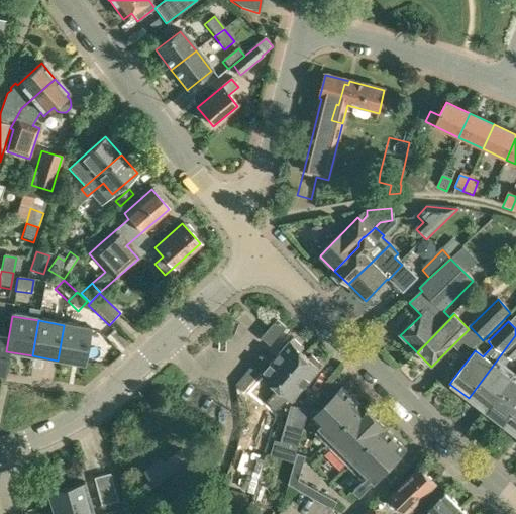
[(64,325),(58,361),(83,365),(87,345),(106,348),(108,334),(89,331),(89,329),(64,325)]
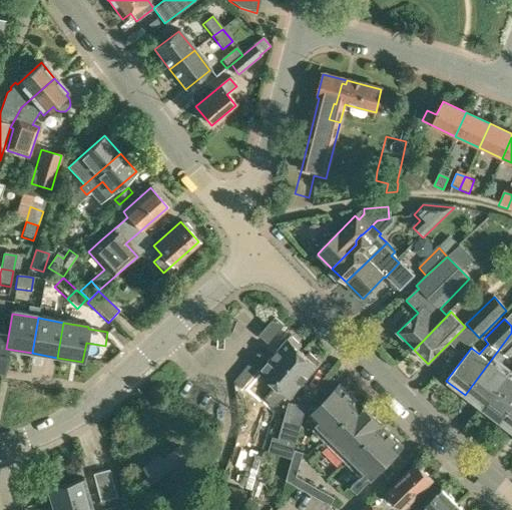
[(511,333),(465,395),(481,408),(505,377),(510,371),(501,363),(505,358),(508,360),(511,355),(511,333)]
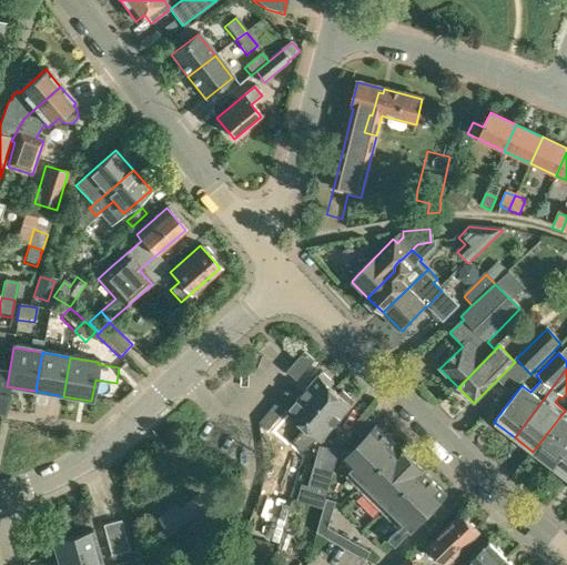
[(0,412),(2,413),(7,386),(9,373),(0,371),(0,412)]
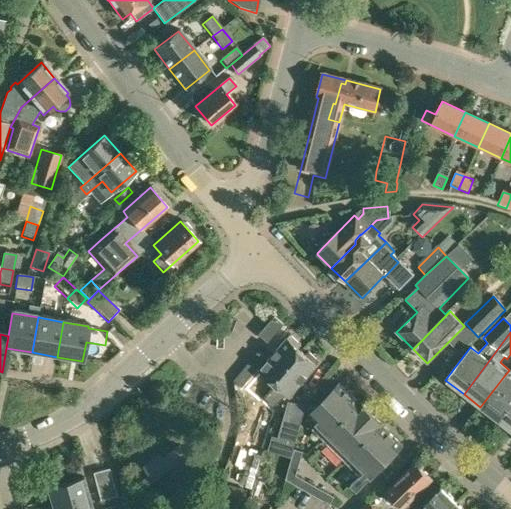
[(289,336),(259,370),(266,377),(254,390),(264,399),(276,385),(274,382),(301,352),(297,349),(300,345),(289,336)]
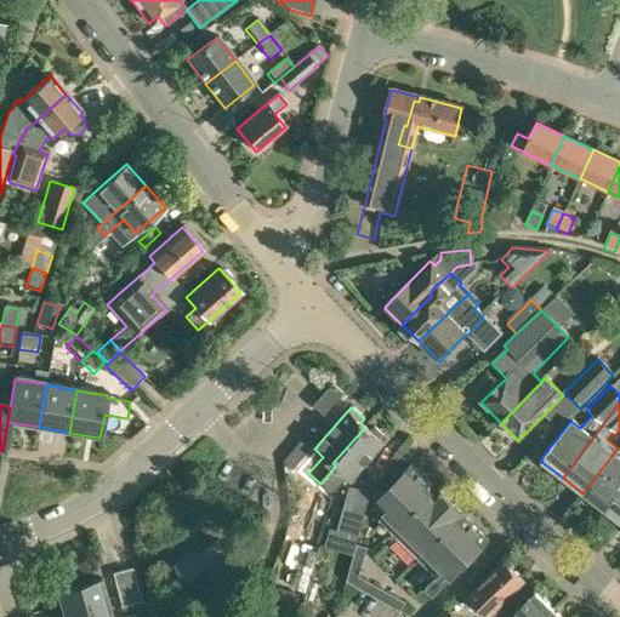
[(335,467),(320,484),(331,493),(346,479),(350,481),(386,440),(374,428),(370,432),(365,427),(333,463),(335,467)]
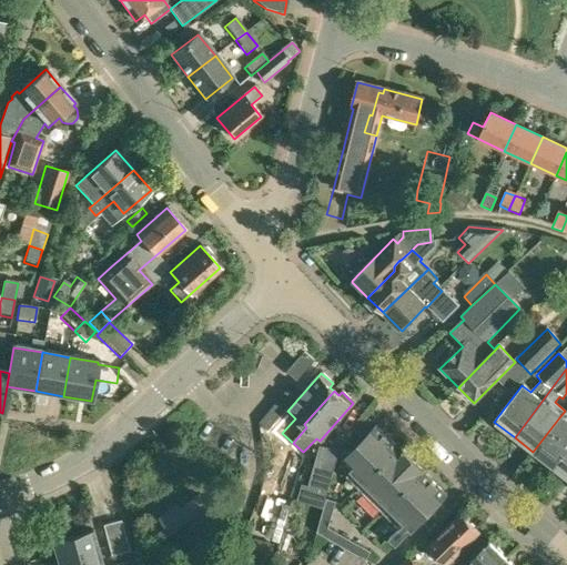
[(559,417),(533,452),(555,468),(566,452),(566,412),(565,411),(559,417)]
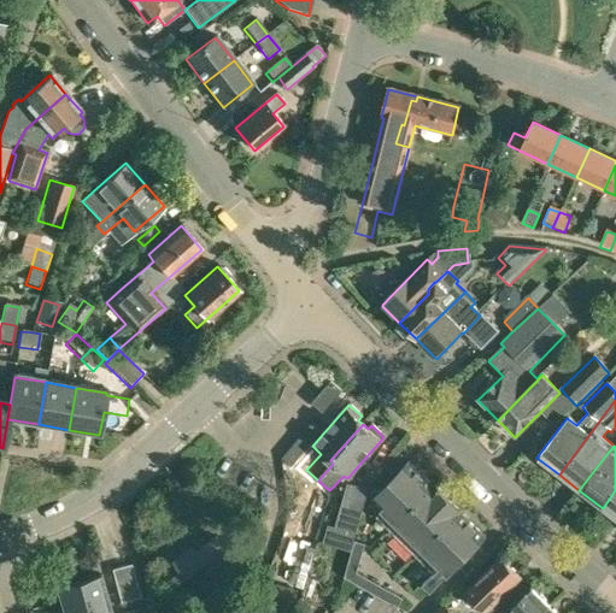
[(426,555),(418,563),(438,581),(444,575),(447,577),(485,540),(461,516),(462,514),(434,487),(433,489),(409,465),(371,502),(426,555)]
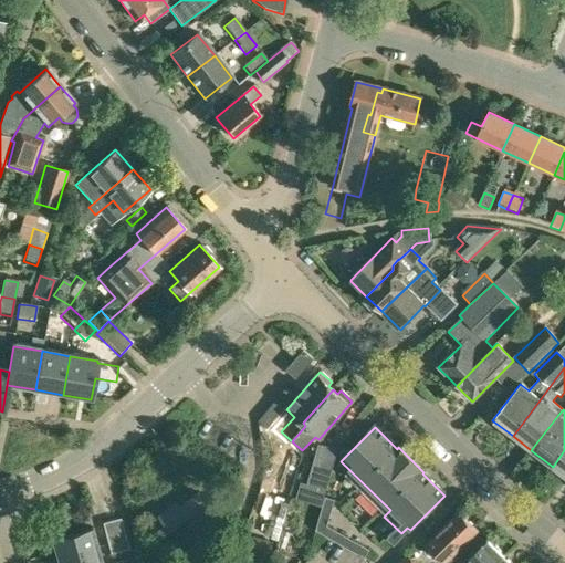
[(307,487),(326,491),(337,451),(318,446),(307,487)]
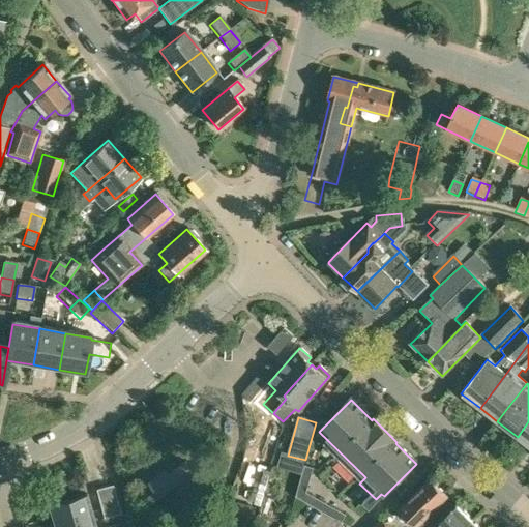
[(528,421),(518,437),(528,446),(528,421)]
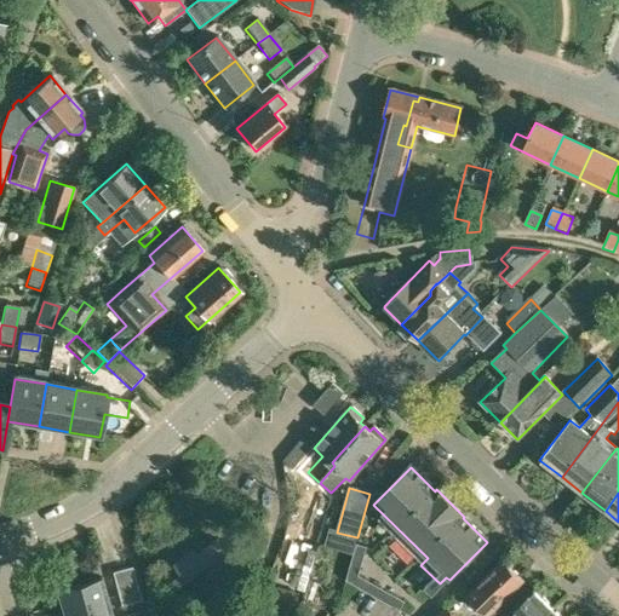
[(308,498),(299,531),(319,536),(328,502),(308,498)]
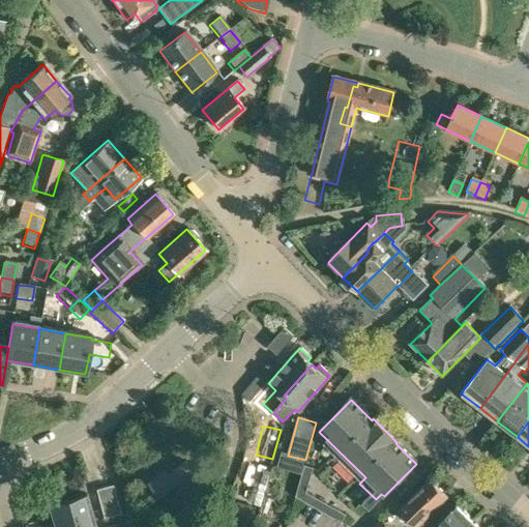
[(185,501),(203,489),(185,464),(167,477),(164,473),(149,484),(158,497),(179,484),(181,488),(179,490),(185,501)]
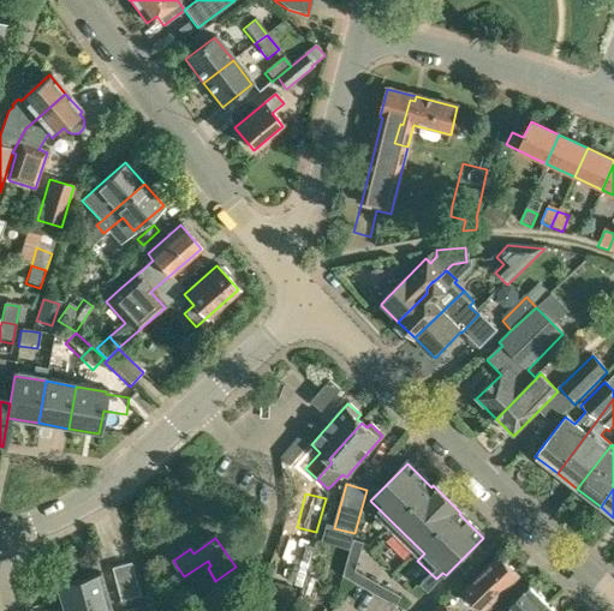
[(352,541),(349,556),(358,559),(363,544),(352,541)]
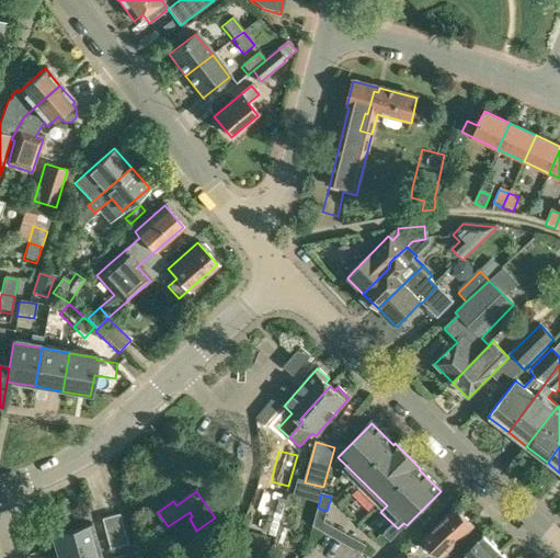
[(327,511),(318,508),(313,521),(323,523),(327,511)]
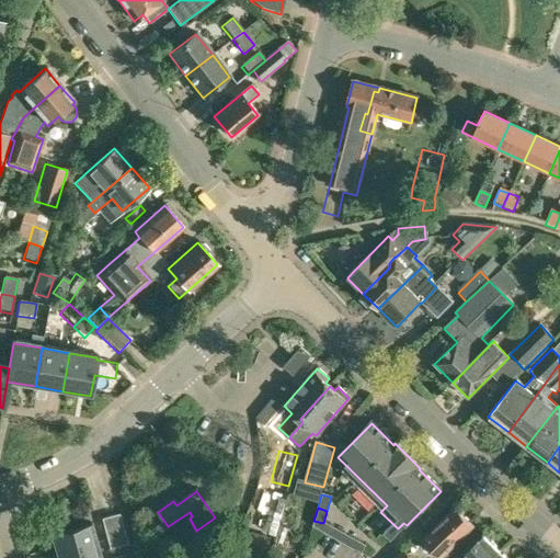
[(422,541),(440,557),(442,557),(472,526),(454,509),(422,541)]
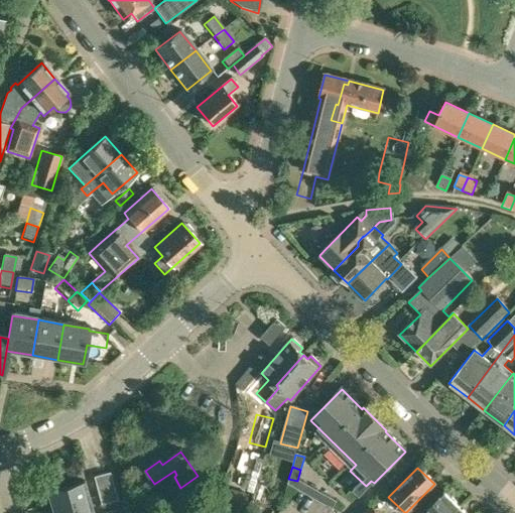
[(93,479),(98,497),(115,493),(109,474),(101,476),(93,479)]
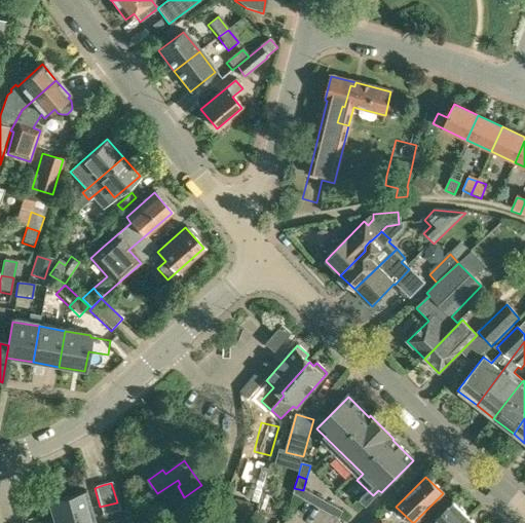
[(303,490),(294,488),(292,495),(304,501),(308,493),(303,490)]
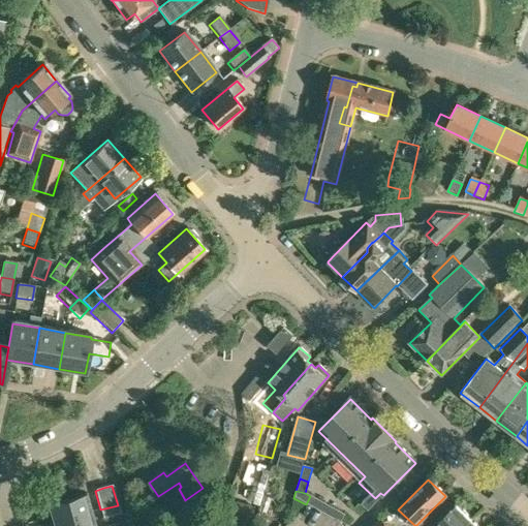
[(50,504),(54,522),(89,513),(84,495),(50,504)]
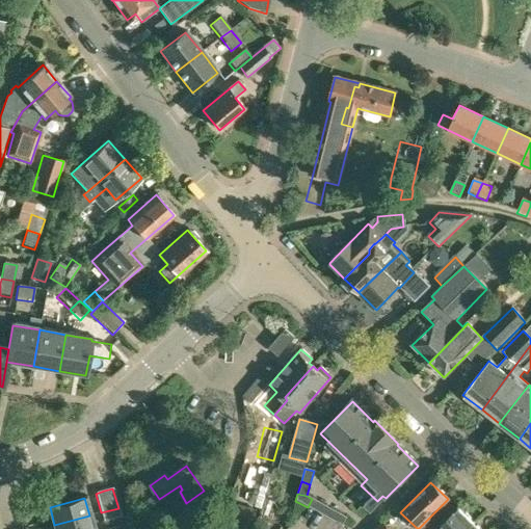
[(323,506),(312,499),(308,507),(319,513),(323,506)]
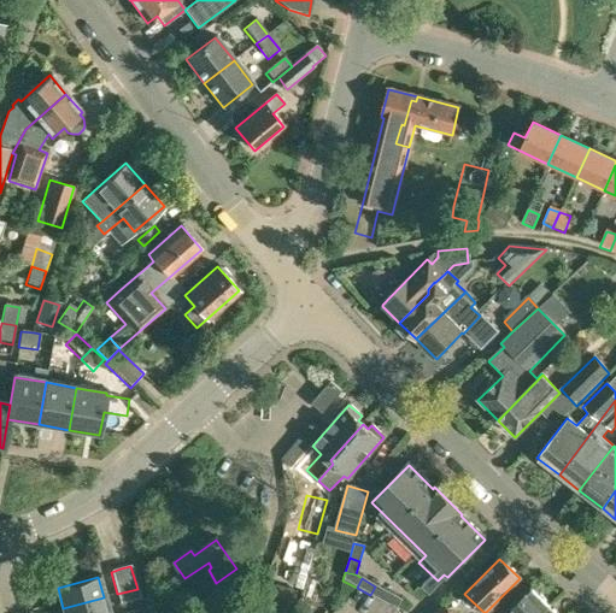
[(292,612),(299,593),(269,584),(262,612),(292,612)]
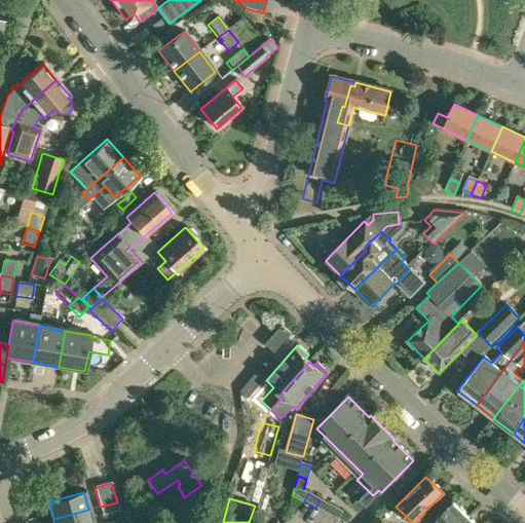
[(331,507),(320,500),(315,508),(327,514),(331,507)]
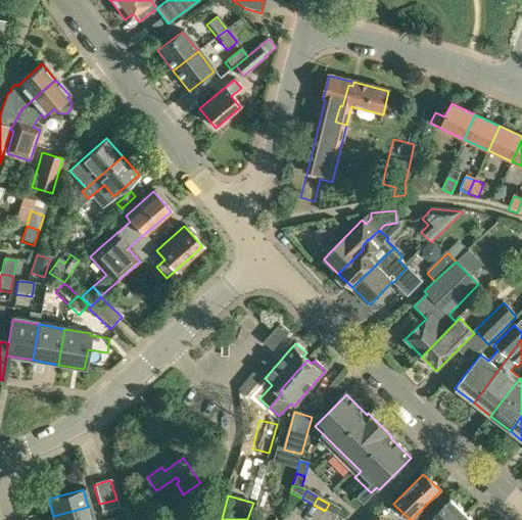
[(116,500),(99,504),(101,513),(119,508),(116,500)]
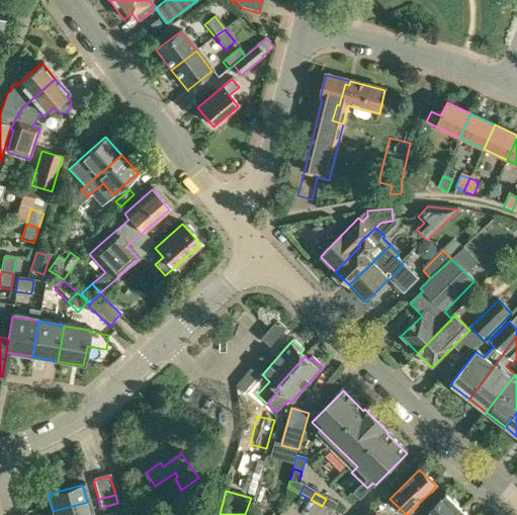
[(445,495),(427,514),(455,514),(460,510),(445,495)]
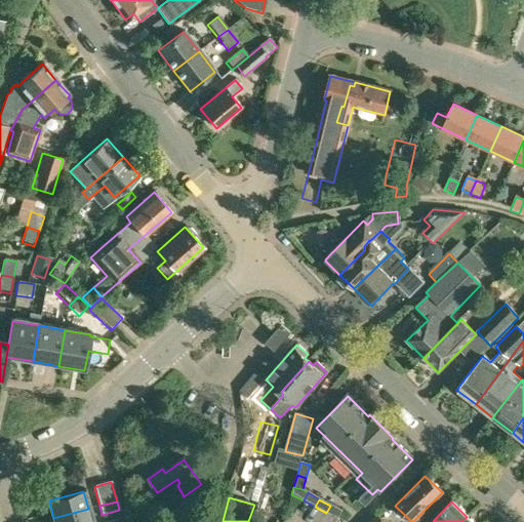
[(341,512),(330,506),(326,513),(337,519),(341,512)]
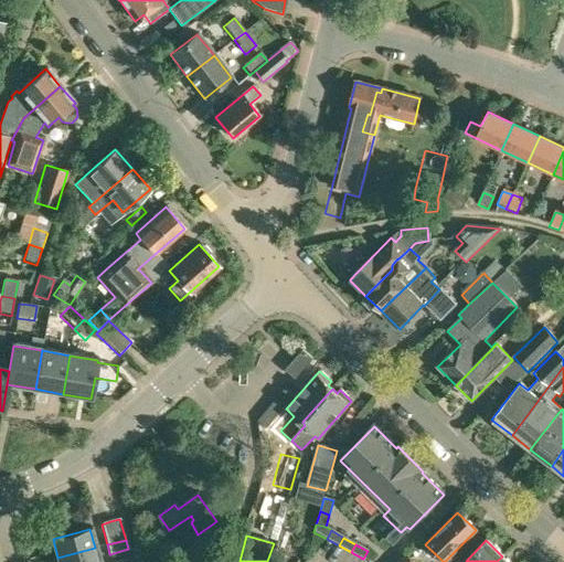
[(98,561),(95,548),(57,558),(59,561),(98,561)]
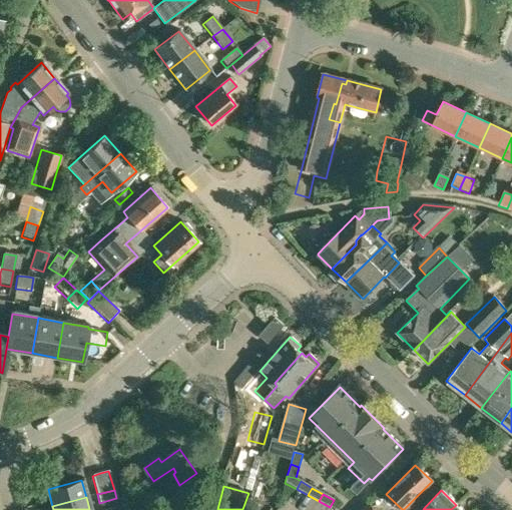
[(262,509),(264,505),(248,501),(245,509),(262,509)]
